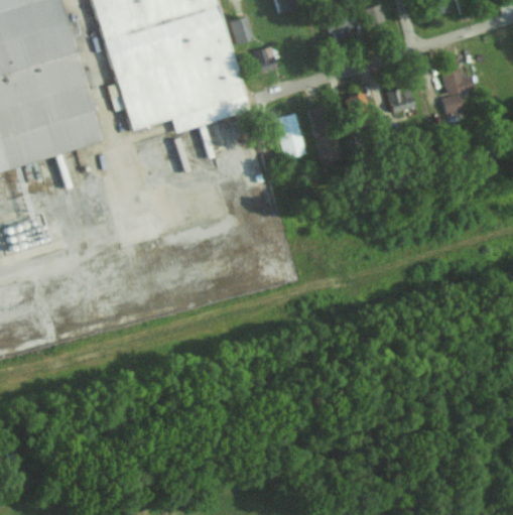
[(0,0),(0,174),(42,164),(49,191),(62,188),(53,152),(99,141),(63,0),(0,0)]
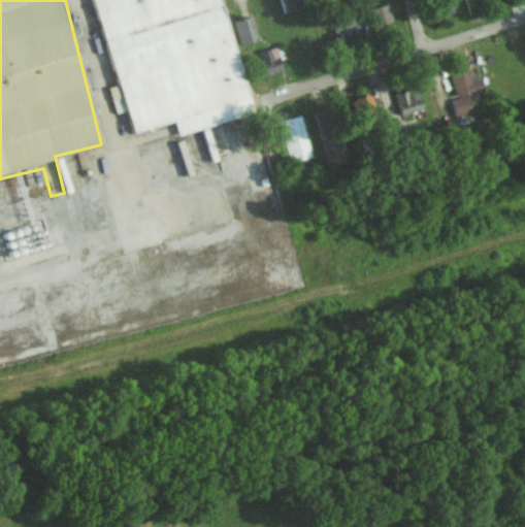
[(96,0),(118,85),(110,87),(117,113),(129,110),(135,133),(176,122),(179,134),(253,116),(224,0),(96,0)]
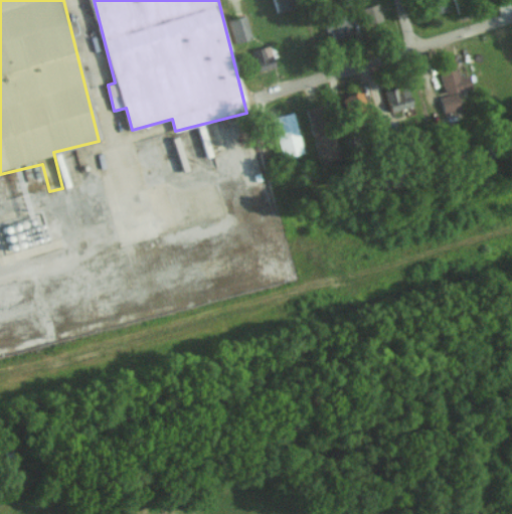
[(275,0),(279,14),(297,9),(294,0),(275,0)]
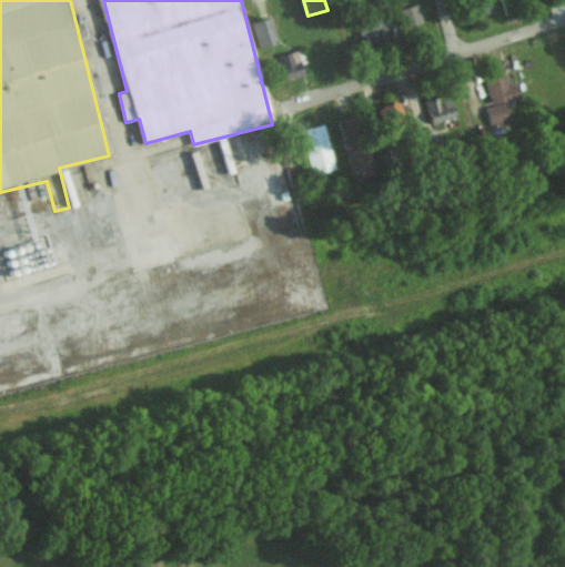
[(406,28),(424,23),(419,4),(402,9),(406,28)]
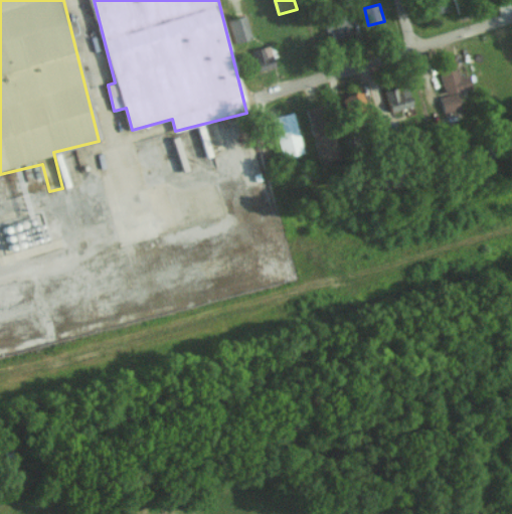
[(335,39),(351,38),(351,15),(327,16),(328,33),(334,33),(335,39)]
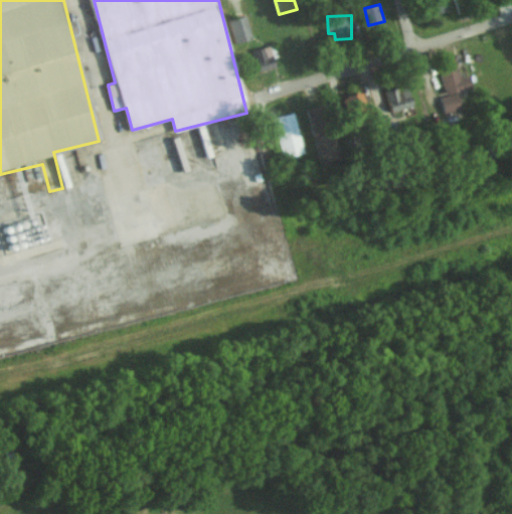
[(229,21),(236,44),(253,39),(247,16),(229,21)]
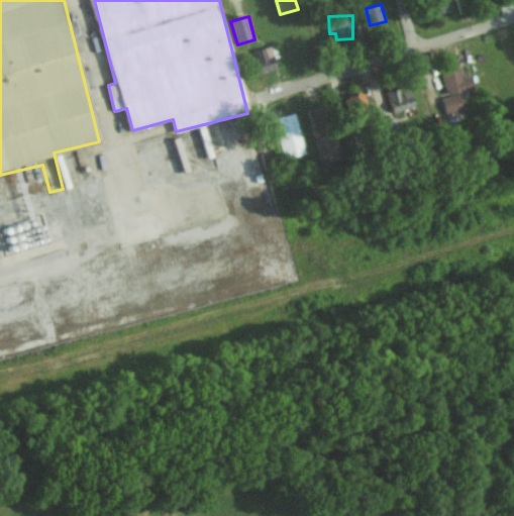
[(255,50),(260,72),(278,69),(274,46),(255,50)]
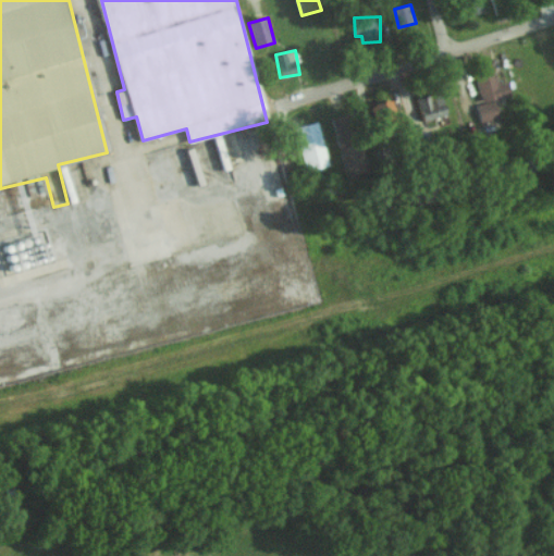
[(482,65),(484,74),(477,75),(482,102),(512,96),(508,81),(497,84),(493,63),(482,65)]
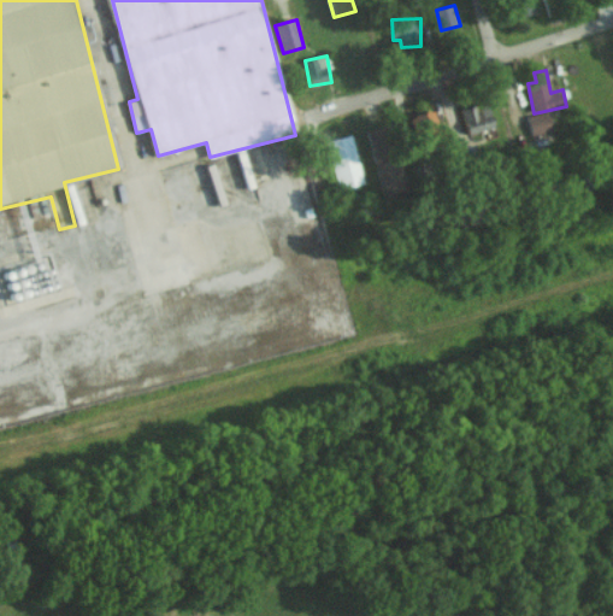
[(496,129),(491,104),(464,109),(469,134),(496,129)]
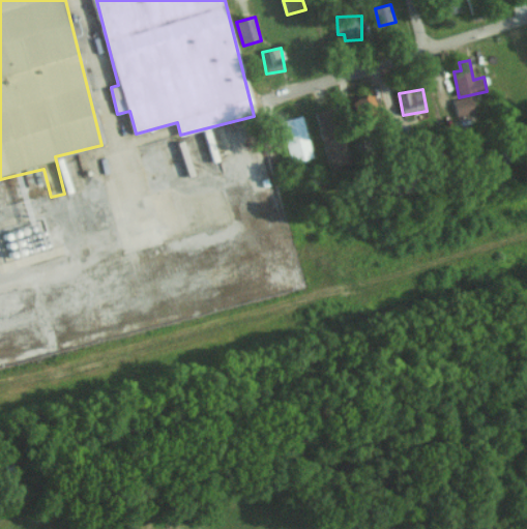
[(362,118),(380,111),(374,94),(356,101),(362,118)]
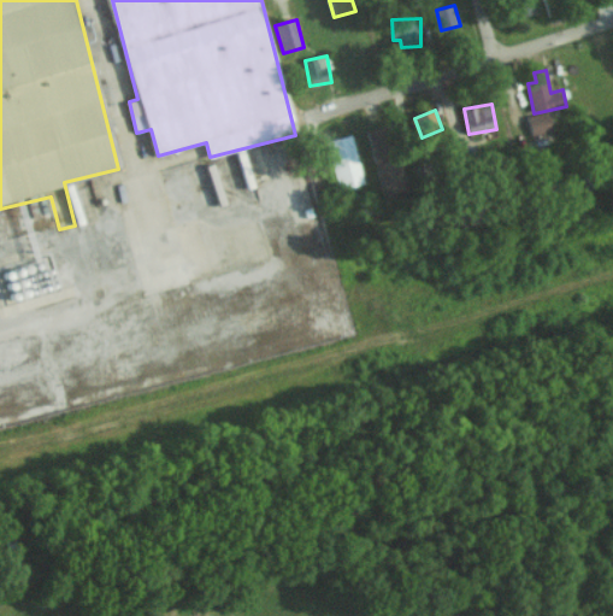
[(529,116),(534,136),(554,133),(549,111),(529,116)]
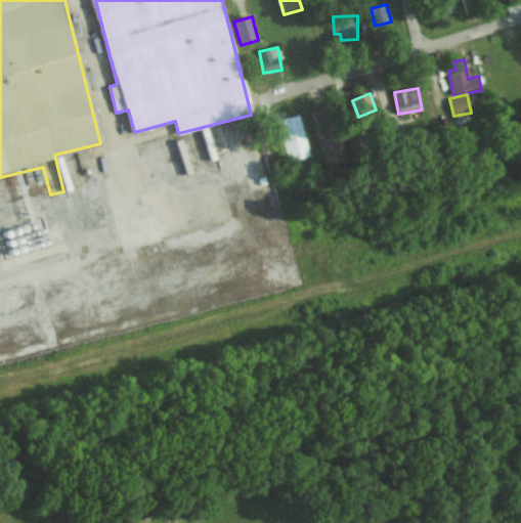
[(314,112),(328,165),(348,160),(335,106),(314,112)]
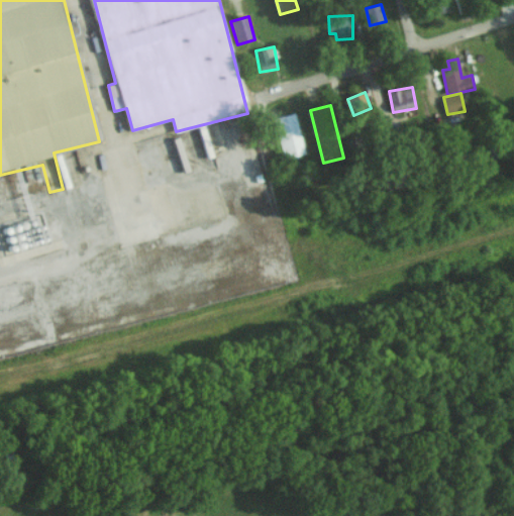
[(286,160),(307,155),(296,113),(275,119),(286,160)]
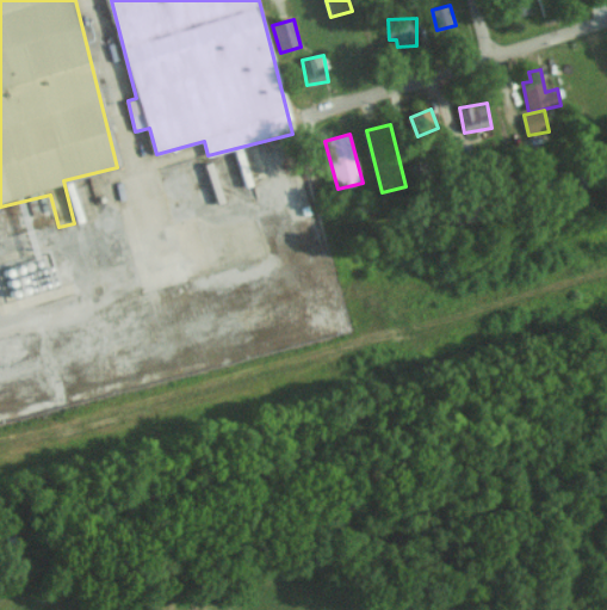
All buildings are outlined.
